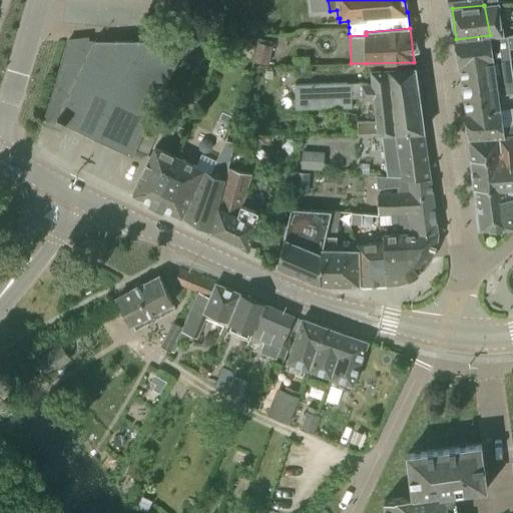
[(490,35),(456,39),(459,66),(494,61),(510,59),(509,48),(512,47),(512,35),(490,37),(490,35)]
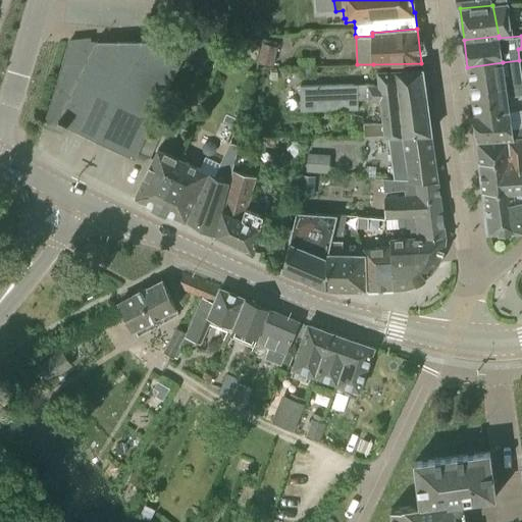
[(139,152),(149,129),(192,40),(68,41),(43,126),(63,133),(65,125),(136,158),(139,152)]
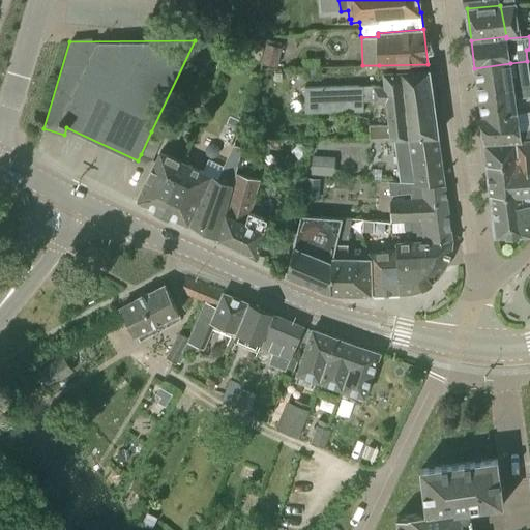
[(276,66),(282,48),(266,43),(262,62),(276,66)]
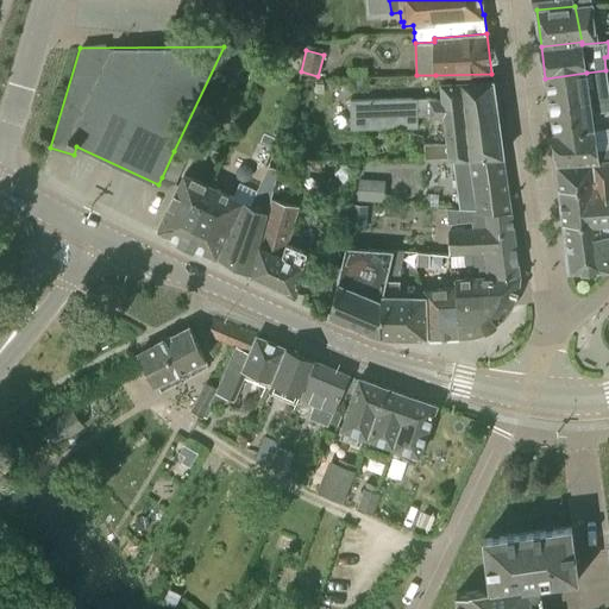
[(586,73),(545,79),(548,106),(608,98),(608,87),(607,70),(606,70),(586,73)]
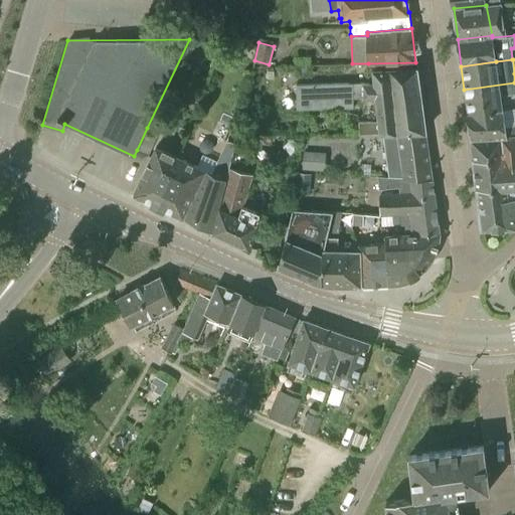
[(352,63),(294,65),(297,109),(353,107),(353,98),(363,98),(374,97),(374,94),(394,93),(394,97),(419,96),(415,66),(367,69),(368,81),(363,81),(363,82),(352,82),(352,63)]
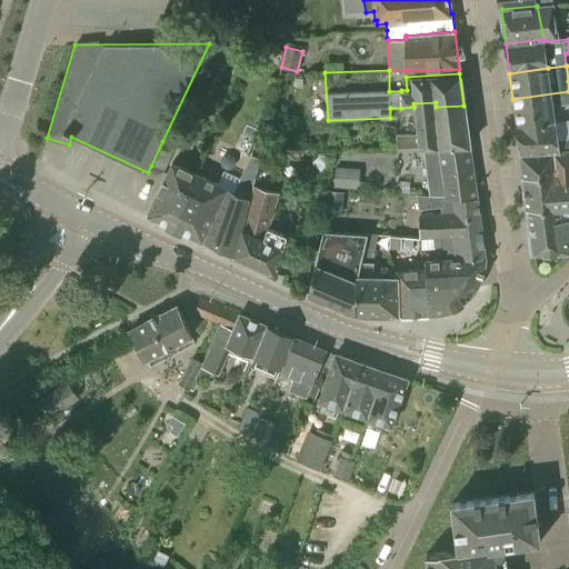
[(568,91),(512,99),(516,126),(556,121),(553,105),(568,102),(568,91)]
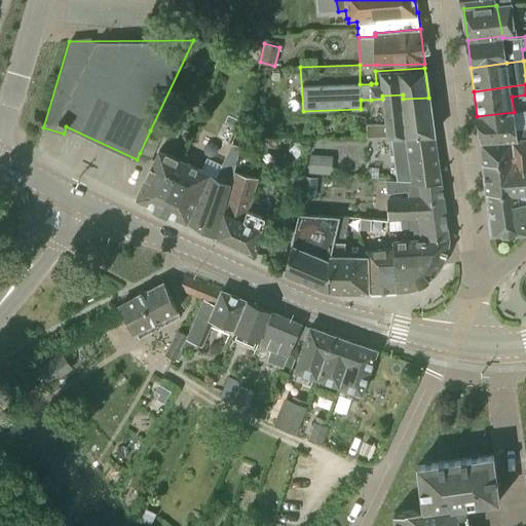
[(382,96),(382,99),(386,123),(366,124),(367,137),(390,137),(434,135),(428,98),(403,99),(403,95),(382,96)]
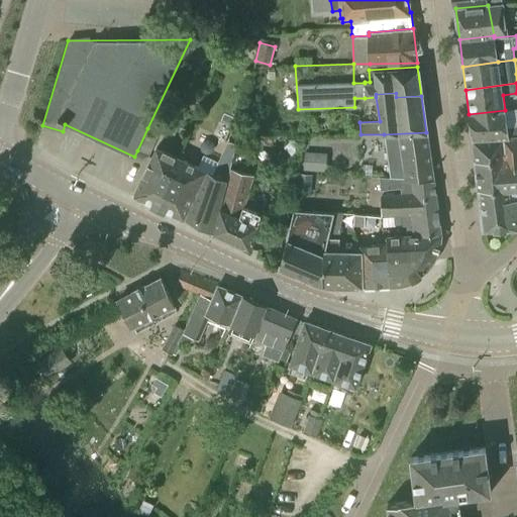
[(516,125),(507,127),(505,110),(469,114),(473,140),(516,137),(516,125)]
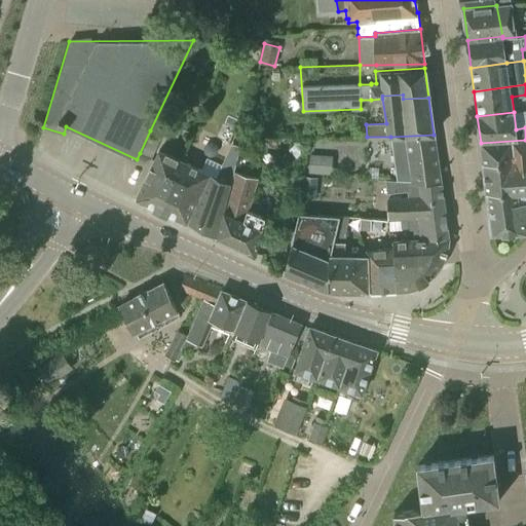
[(150,130),(140,153),(151,158),(161,136),(150,130)]
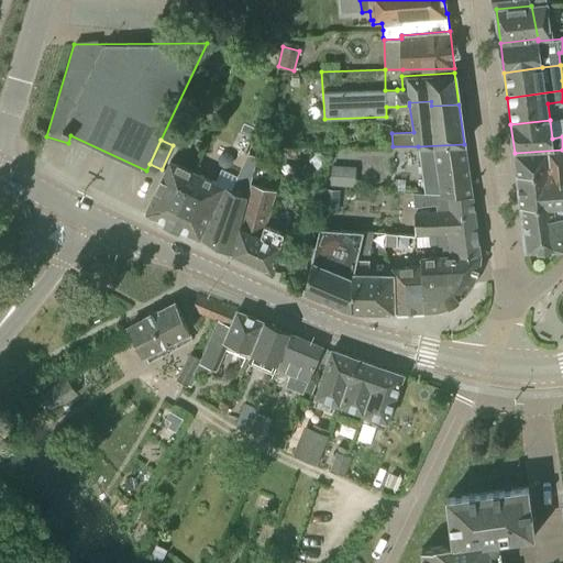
[(464,144),(418,146),(420,162),(467,161),(465,144),(464,144)]
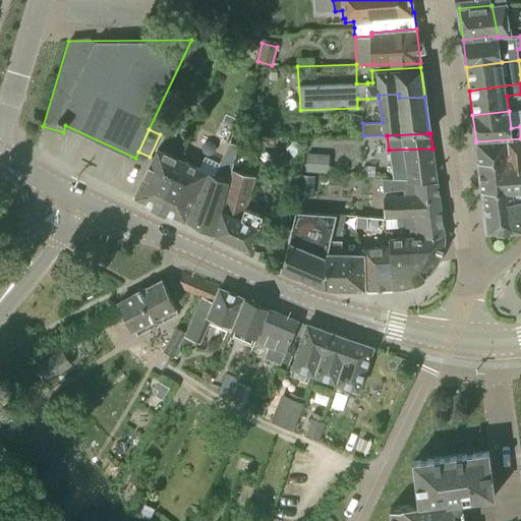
[(520,166),(520,138),(476,141),(478,160),(477,160),(478,163),(507,161),(508,168),(520,166)]
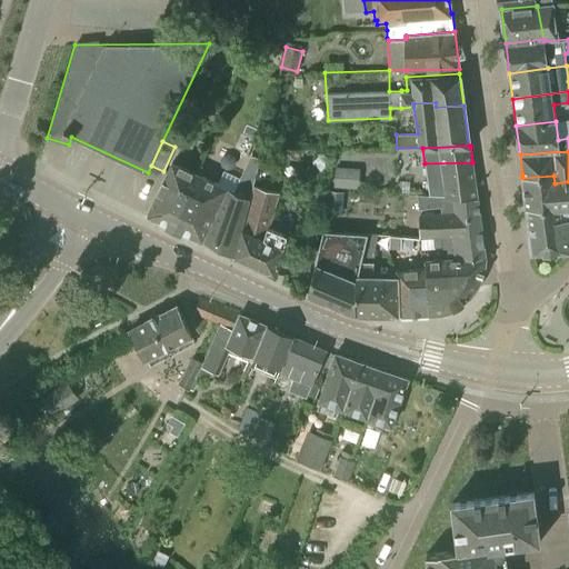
[(178,207),(176,206),(167,222),(202,240),(235,256),(235,255),(255,179),(253,179),(259,158),(249,155),(235,190),(228,187),(228,189),(195,173),(178,207)]
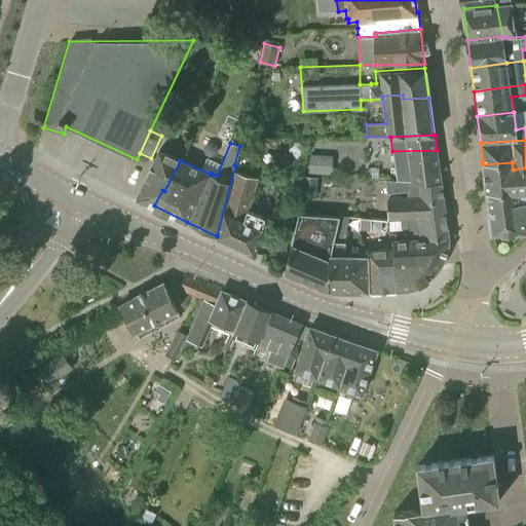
[(159,150),(154,160),(137,198),(154,205),(162,190),(164,191),(180,160),(159,150)]
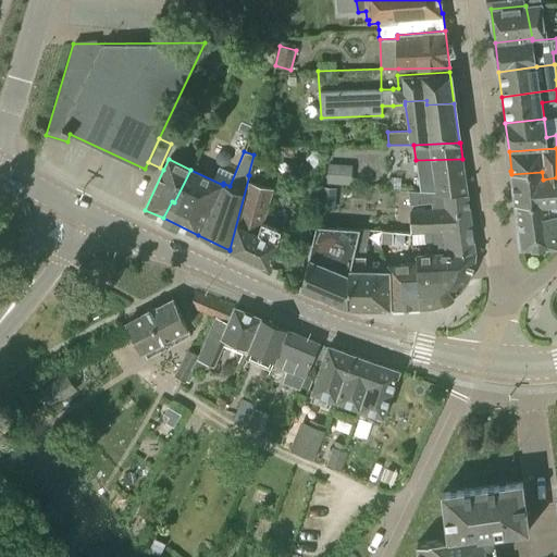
[(462,159),(416,160),(418,177),(465,175),(462,159)]
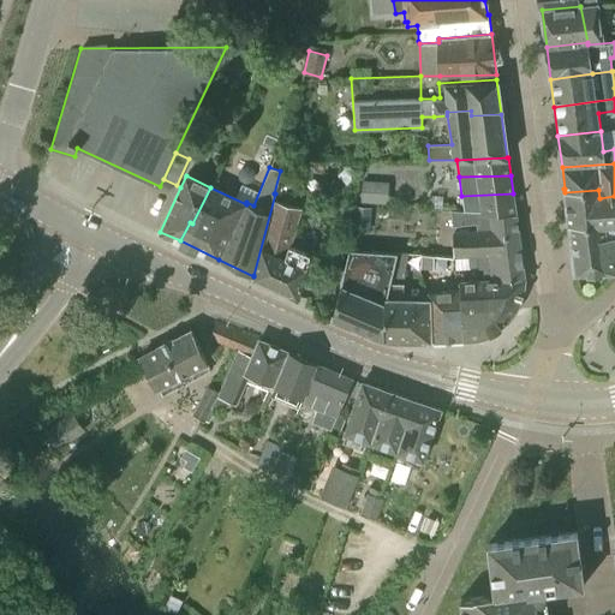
[(387,204),(389,183),(362,180),(360,202),(387,204)]
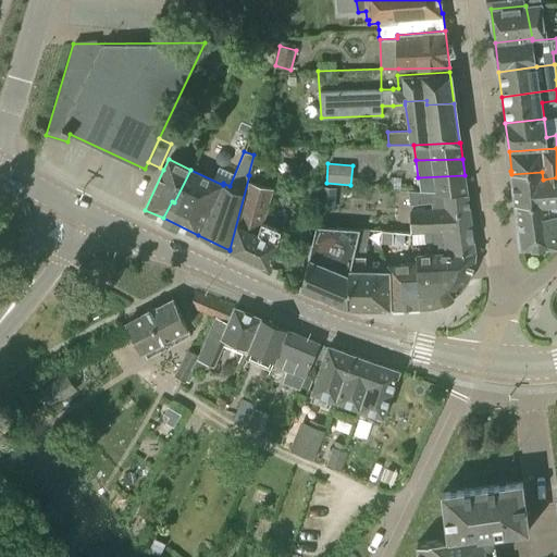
[(556,177),(543,180),(542,172),(511,174),(515,203),(547,203),(547,220),(556,218),(556,177)]
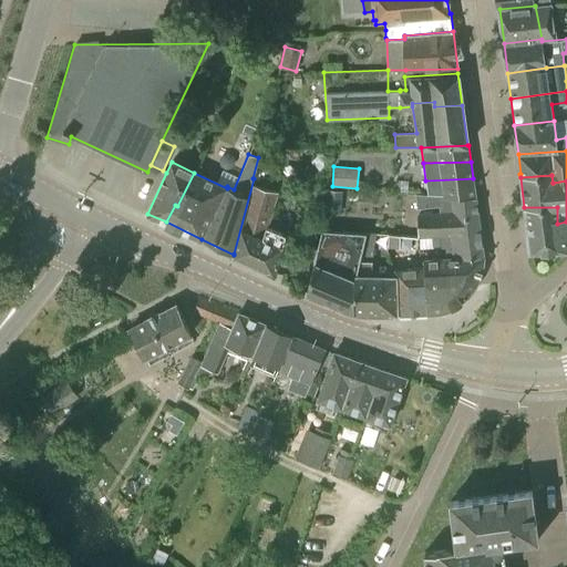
[(279,186),(254,178),(234,254),(274,272),(274,271),(281,245),(282,245),(285,234),(268,226),(275,204),(282,206),(286,192),(278,191),(279,186)]
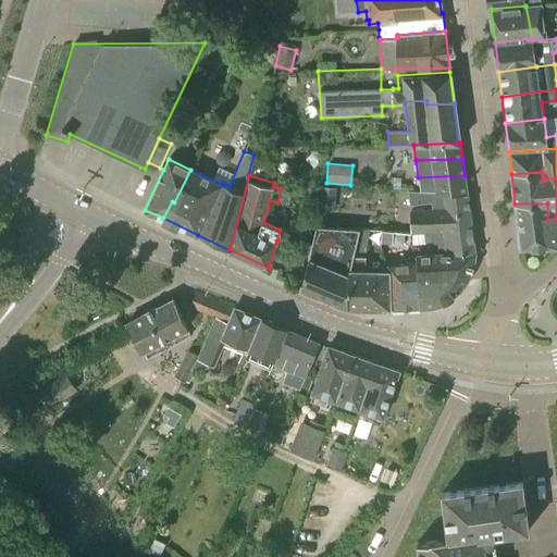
[(465,175),(418,177),(420,193),(467,195),(465,175)]
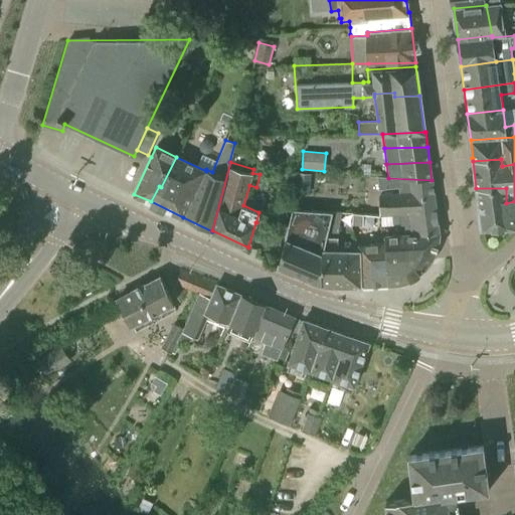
[(295,198),(309,199),(311,179),(297,177),(295,198)]
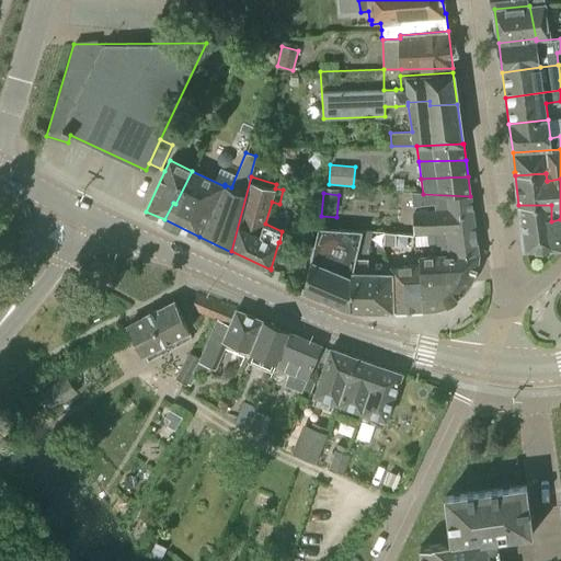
[(423,194),(411,193),(412,207),(434,204),(436,210),(412,212),(412,214),(414,236),(415,236),(427,235),(445,236),(448,255),(478,253),(479,253),(473,215),(470,196),(423,194)]
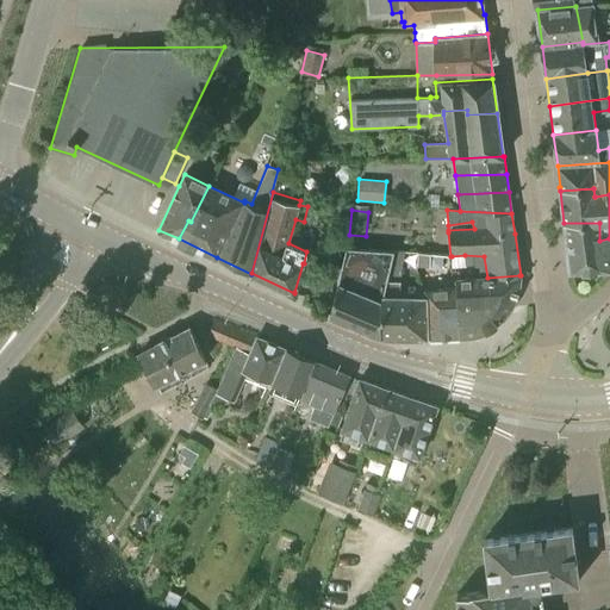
[(599,223),(564,223),(565,225),(564,225),(571,274),(609,268),(609,267),(609,238),(599,241),(599,223)]
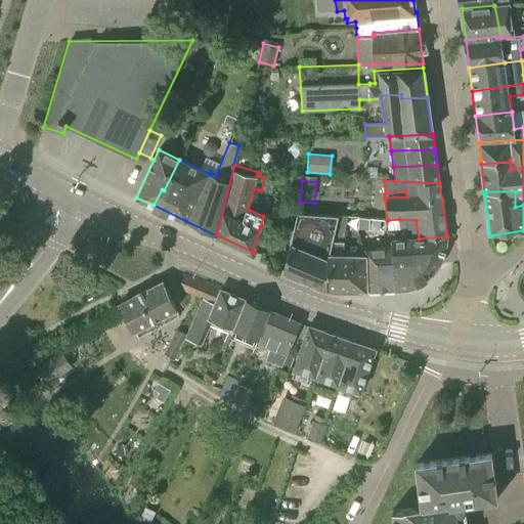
[(329,290),(331,237),(332,215),(297,213),(284,271),(329,290)]
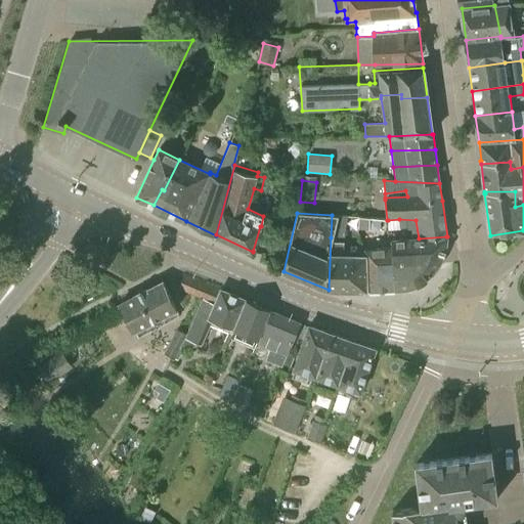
[(332,215),(331,237),(329,290),(348,290),(347,253),(342,253),(344,231),(347,217),(332,215)]
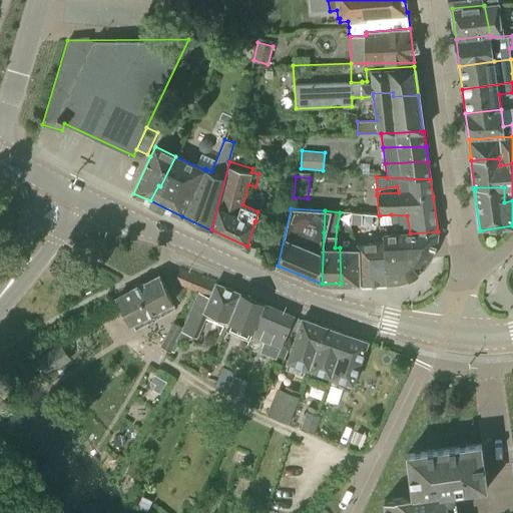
[(361,225),(362,212),(351,212),(351,224),(361,225)]
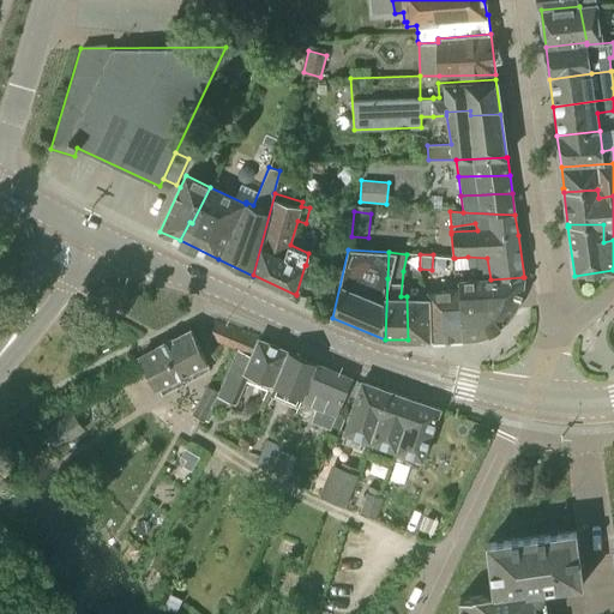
[(491,280),(487,258),(468,257),(468,268),(476,266),(476,278),(474,278),(474,284),(483,283),(486,305),(497,304),(498,317),(504,323),(510,317),(513,311),(517,305),(519,299),(521,293),(522,287),(523,277),(491,280)]
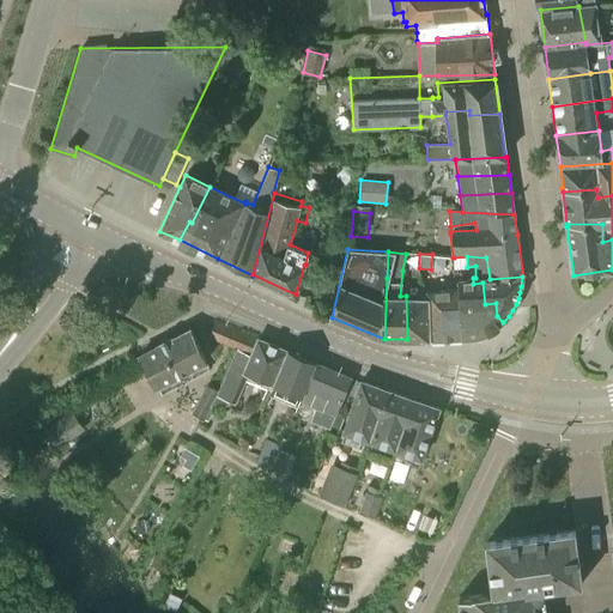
[(473,284),(473,278),(457,279),(457,289),(466,338),(475,337),(479,337),(483,335),(486,333),(489,333),(493,329),(499,325),(503,322),(497,316),(496,303),(485,304),(483,283),(473,284)]
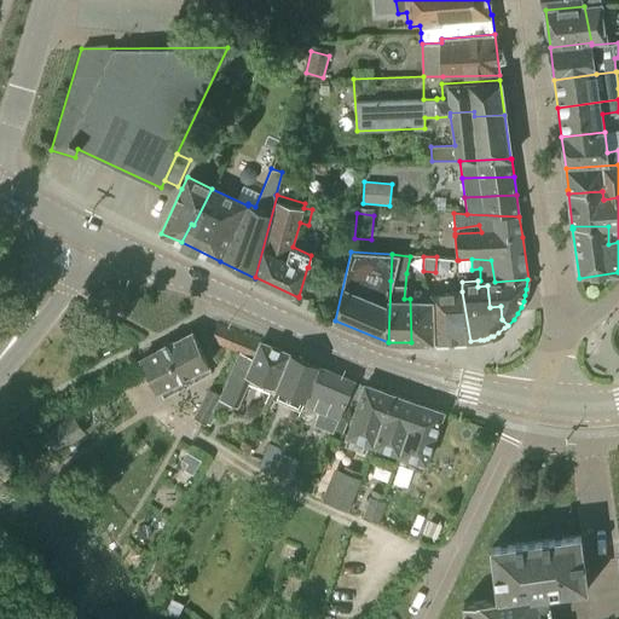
[(470,341),(462,291),(431,294),(432,299),(435,342),(470,341)]
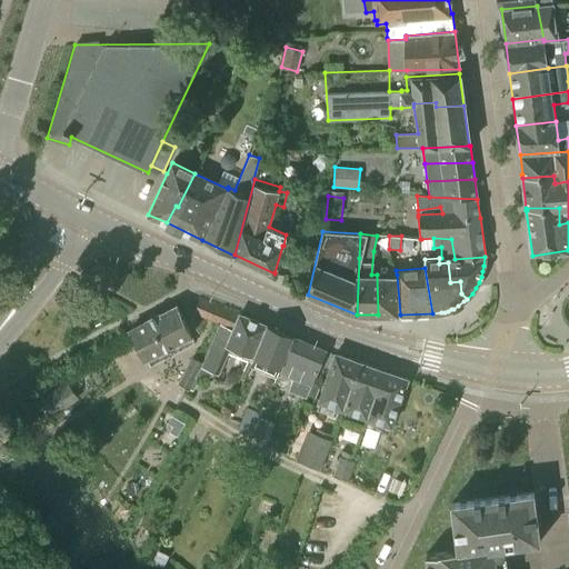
[(397,275),(377,275),(378,315),(396,316),(400,315),(397,275)]
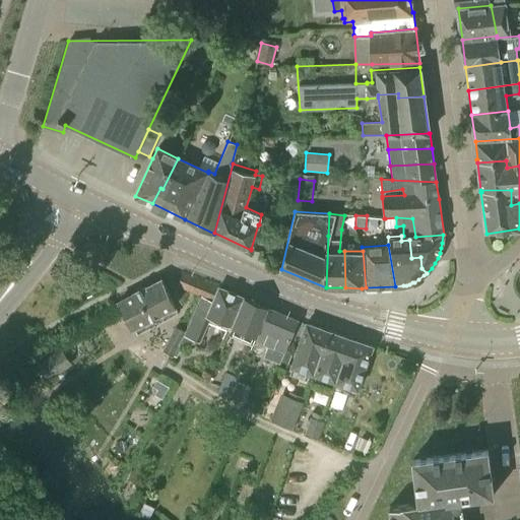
[(177,286),(200,297),(213,303),(219,286),(183,272),(177,286)]
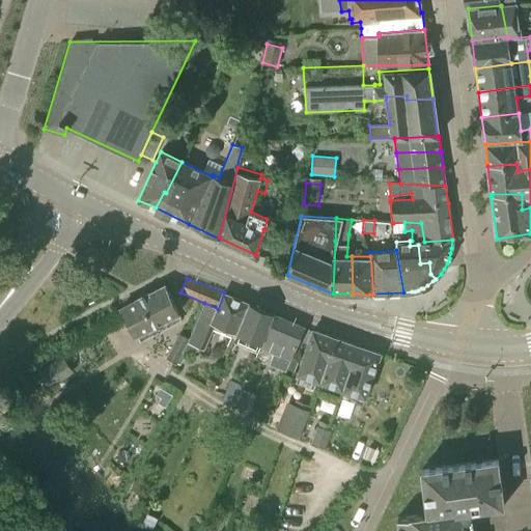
[(135,335),(178,312),(165,285),(121,308),(135,335)]
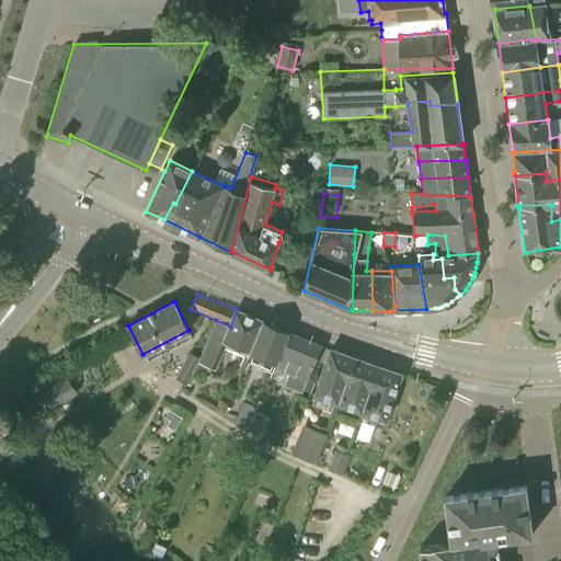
[(263,321),(237,309),(230,327),(216,320),(201,357),(198,363),(214,369),(226,340),(250,351),(251,350),(263,321)]
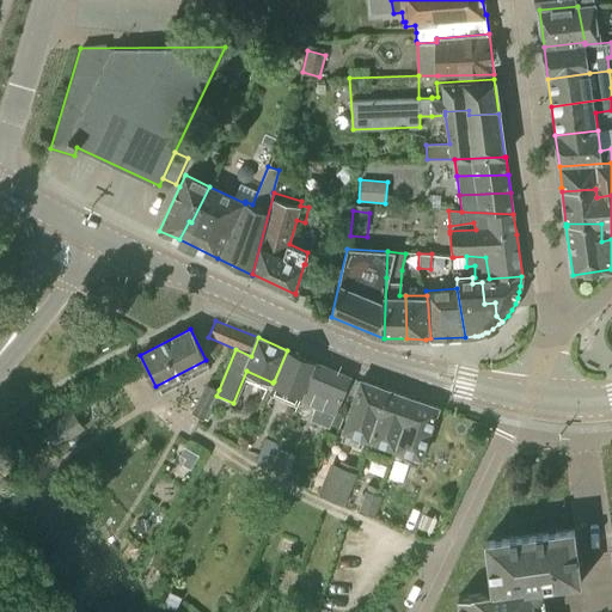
[(316,362),(287,350),(274,381),(303,395),(316,362)]
